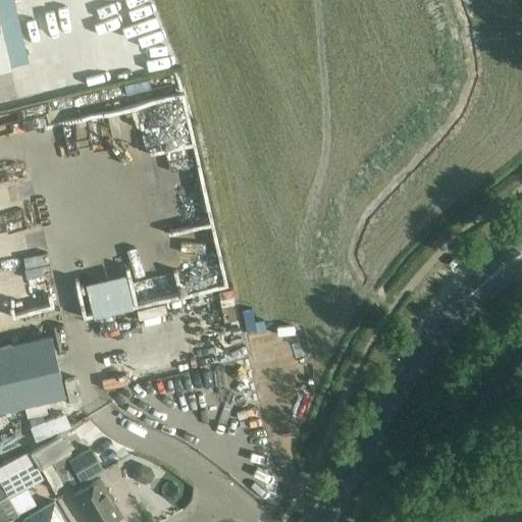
[(0,69),(11,67),(0,21),(0,69)]
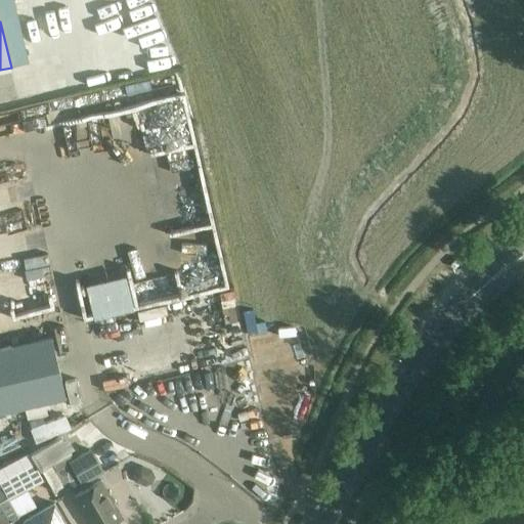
[(45,63),(46,74),(67,71),(66,60),(45,63)]
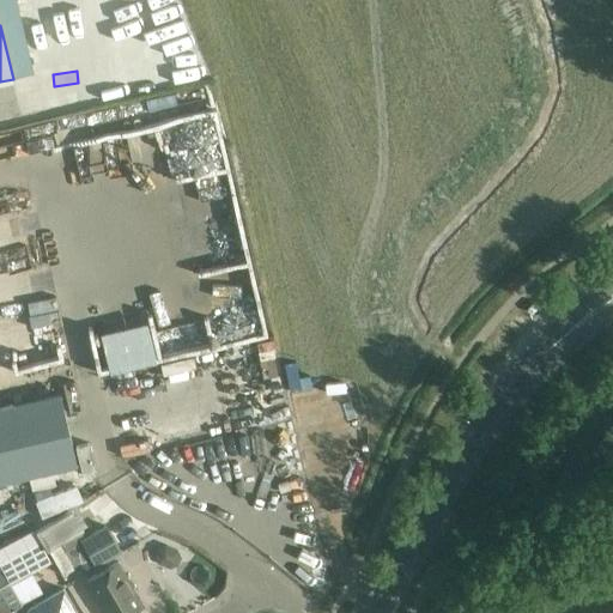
[(162,126),(173,177),(225,168),(208,87),(85,113),(90,140),(162,126)]
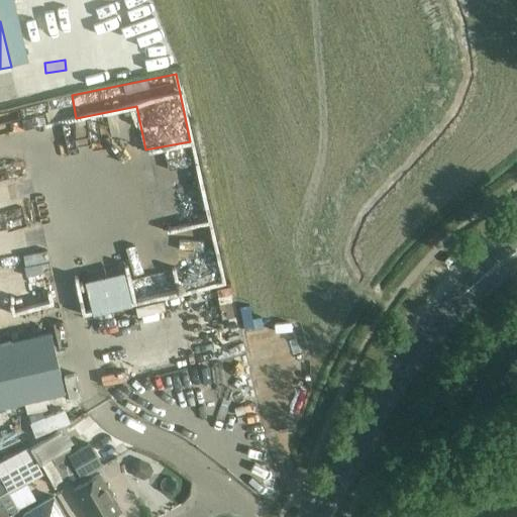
[(83,276),(91,311),(132,301),(124,267),(83,276)]
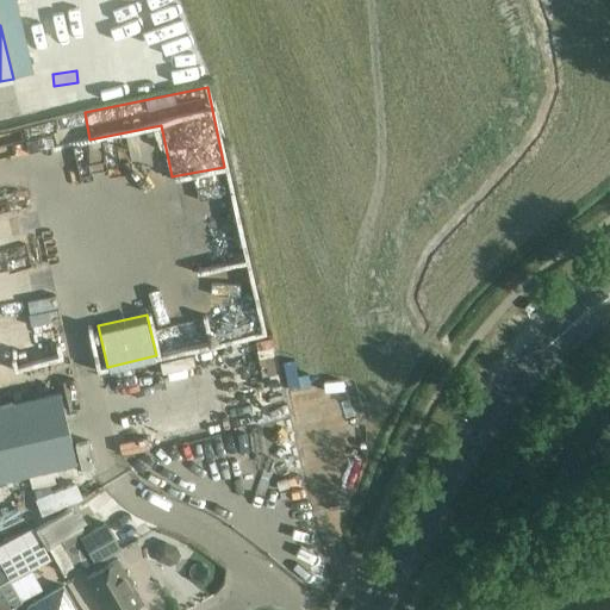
[(72,378),(62,379),(67,405),(76,403),(72,378)]
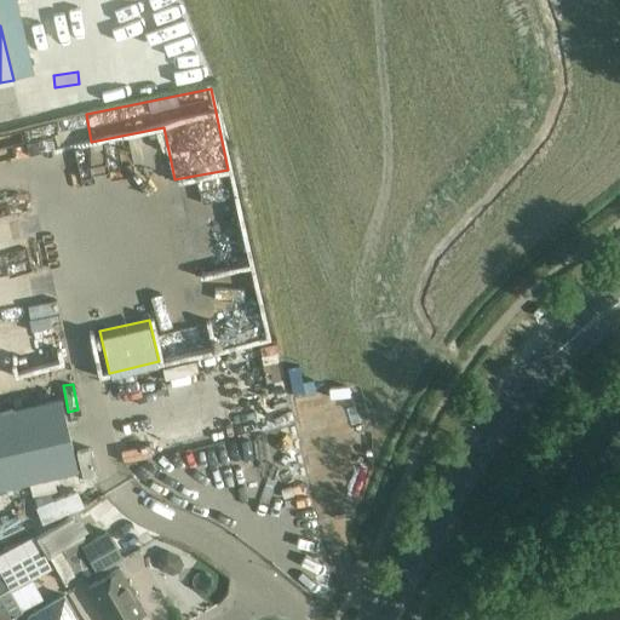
[(0,412),(0,487),(78,470),(62,399),(0,412)]
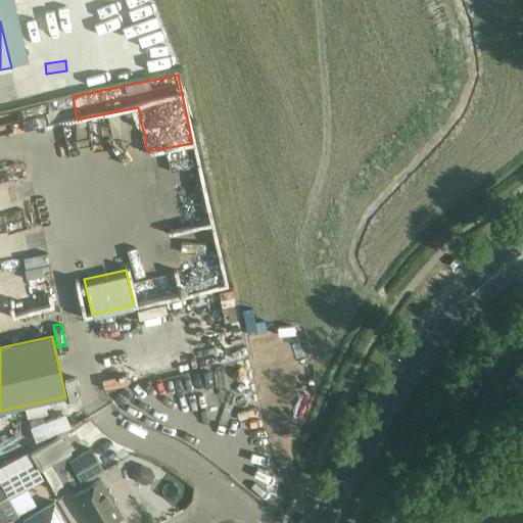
[(135,370),(111,374),(114,386),(138,382),(135,370)]
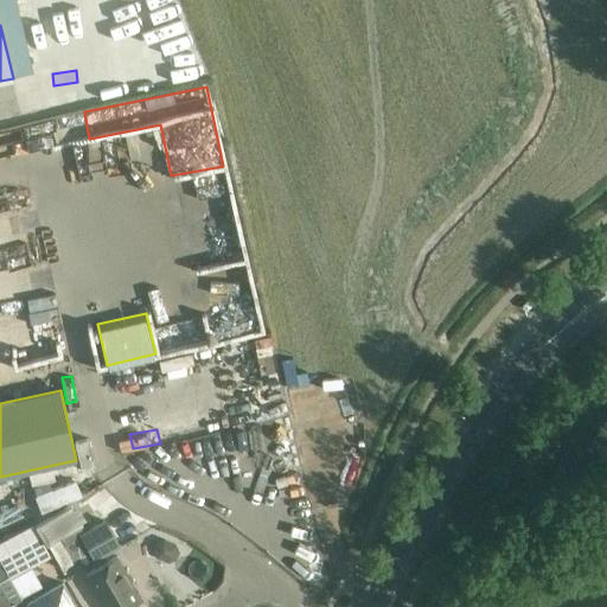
[(606,429),(593,440),(606,459),(606,429)]
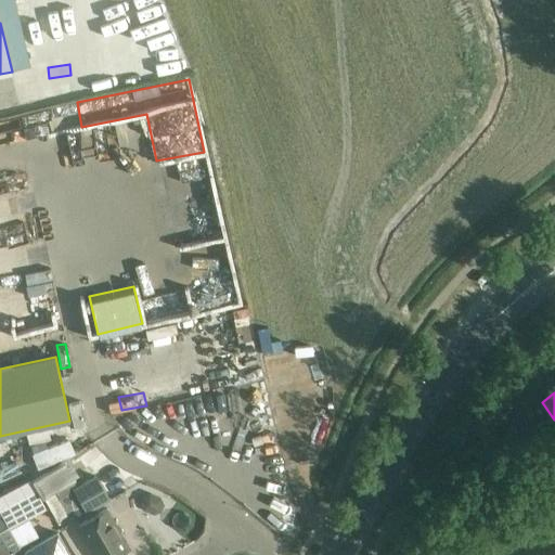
[(31,480),(35,485),(42,500),(74,481),(63,463),(31,480)]
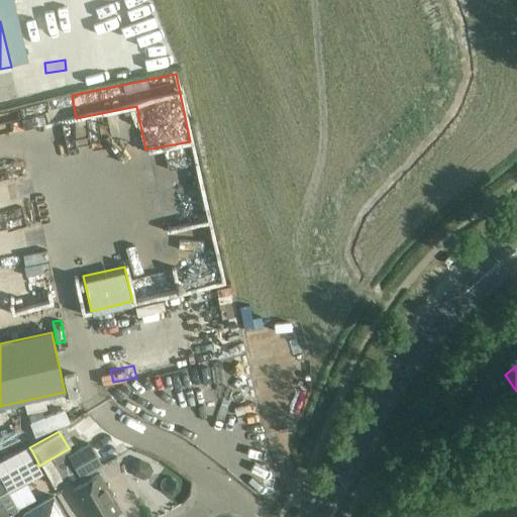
[(89,443),(71,453),(69,455),(81,477),(102,464),(89,443)]
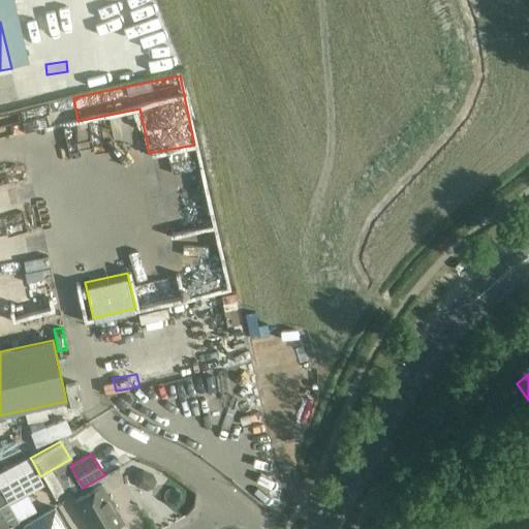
[(28,458),(0,472),(0,487),(34,468),(28,458)]
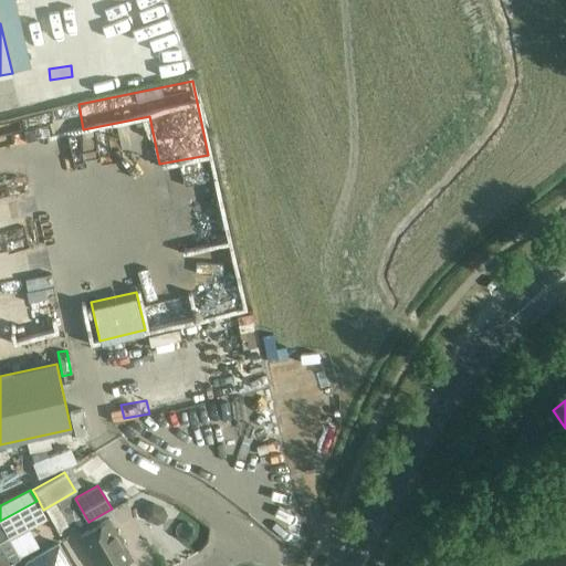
[(71,501),(48,514),(59,535),(72,527),(73,527),(83,522),(71,501)]
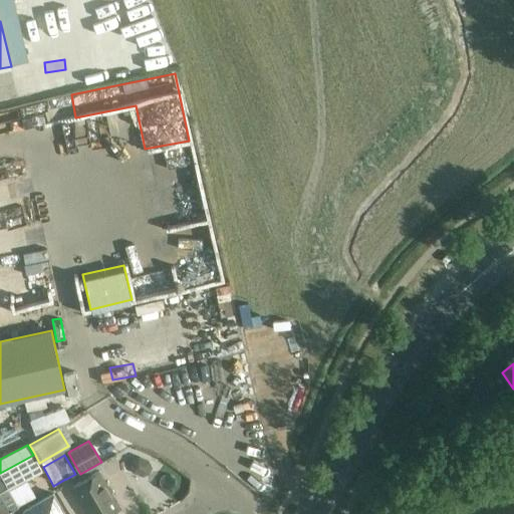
[(133,472),(143,477),(150,474),(152,468),(149,461),(138,457),(132,459),(130,466),(133,472)]
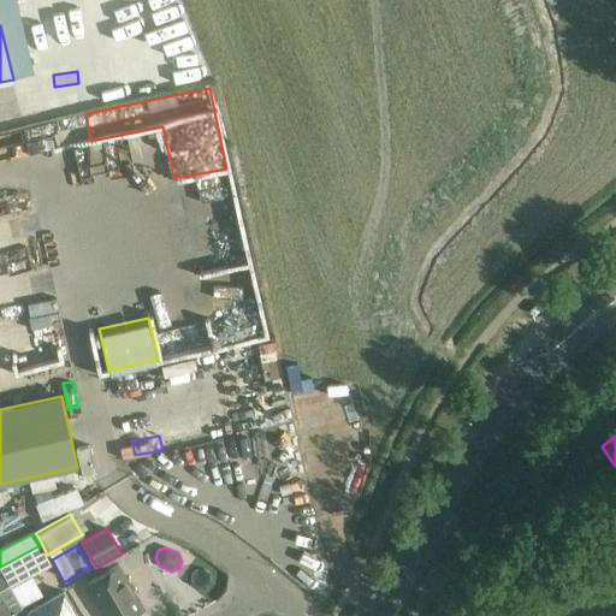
[(144,608),(119,564),(87,582),(106,615),(138,615),(140,615),(137,612),(144,608)]
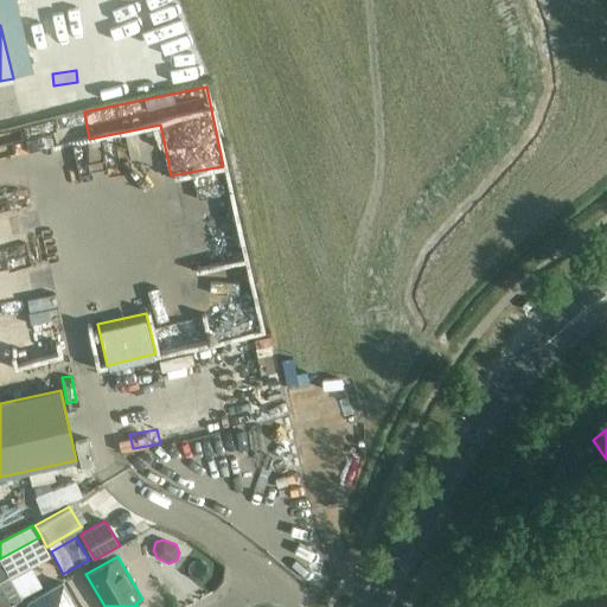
[(1,563),(0,563),(0,586),(11,605),(23,598),(10,575),(8,576),(1,563)]
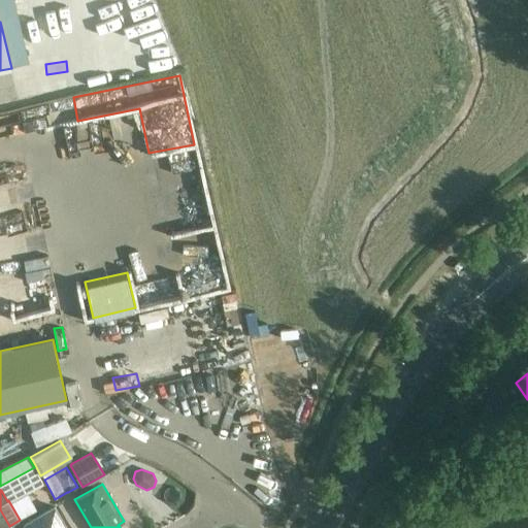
[(153,493),(139,500),(152,525),(165,518),(153,493)]
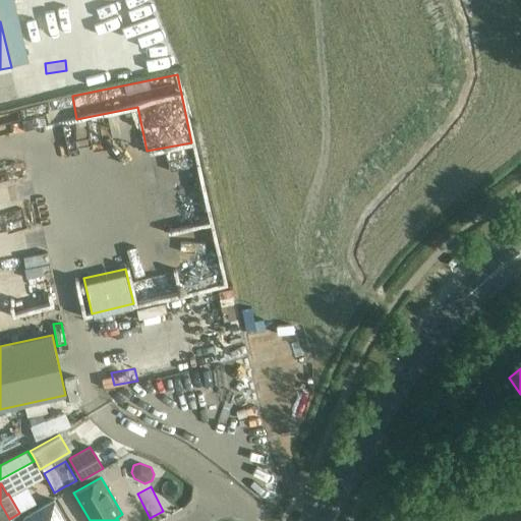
[(45,502),(17,518),(19,520),(55,520),(52,514),(45,502)]
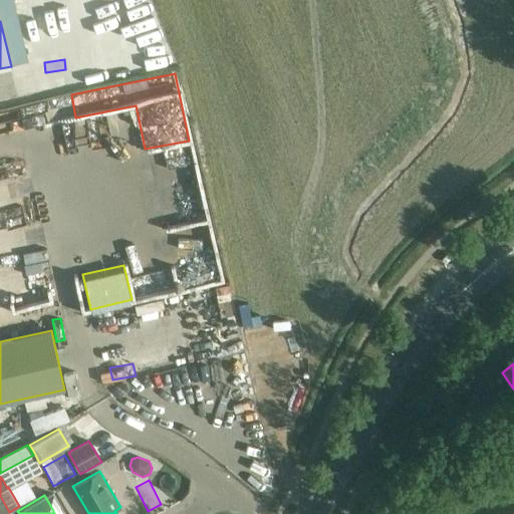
[(0,513),(5,513),(9,512),(0,496),(0,513)]
